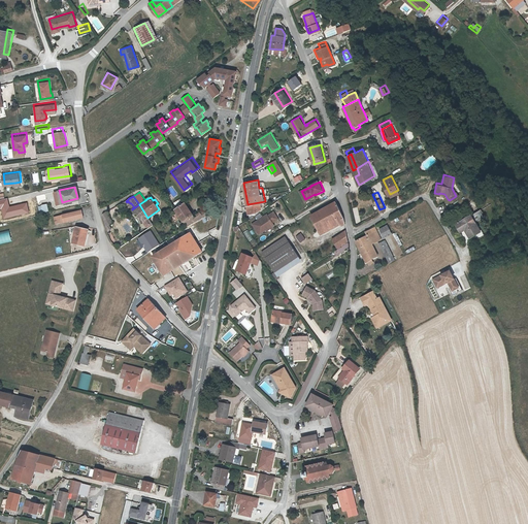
[(265,201),(248,204),(250,214),(256,213),(261,208),(260,204),(262,203),(262,206),(265,205),(265,201)]
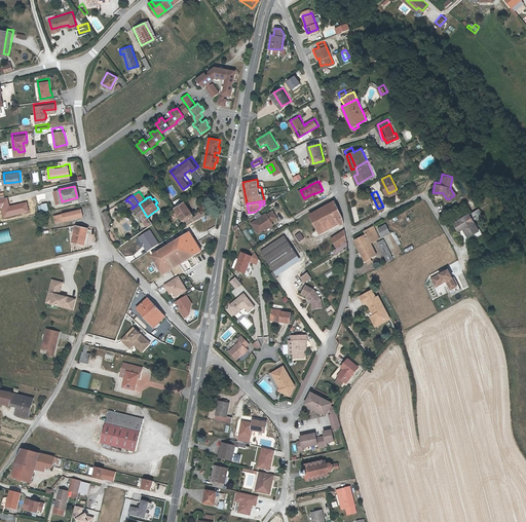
[(316,232),(330,225),(328,222),(335,218),(337,222),(338,224),(340,223),(340,224),(343,223),(340,214),(337,210),(338,209),(335,201),(316,212),(317,213),(309,218),(315,229),(316,232)]
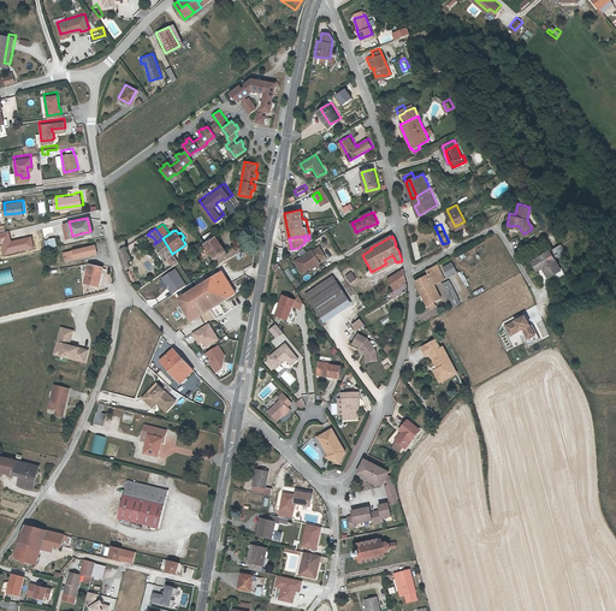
[(214,261),(215,264),(223,259),(224,261),(243,249),(240,243),(227,250),(229,251),(225,254),(214,237),(203,245),(214,261)]
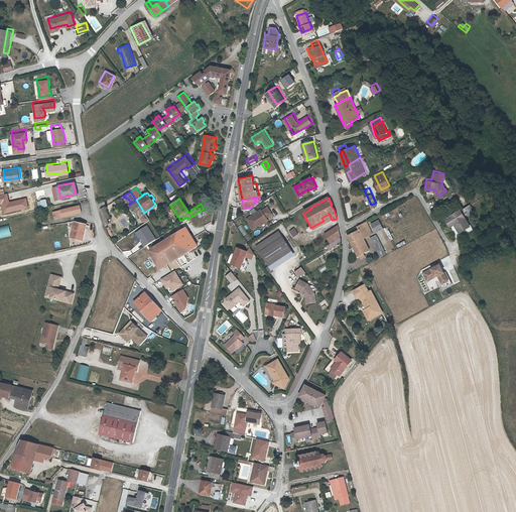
[(148,219),(144,213),(136,200),(129,205),(132,209),(134,208),(136,211),(140,216),(144,222),(148,219)]
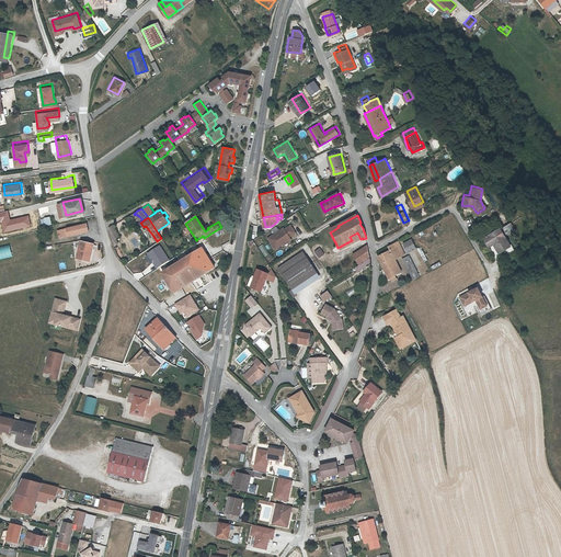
[(511,218),(501,223),(505,231),(515,226),(511,218)]
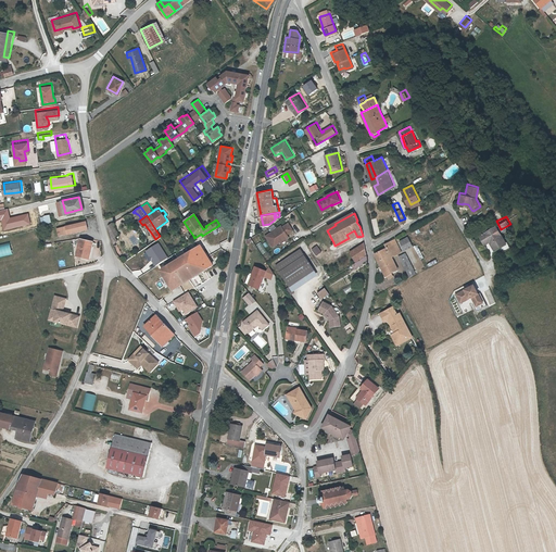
[(80,228),(78,221),(66,223),(67,231),(80,228)]
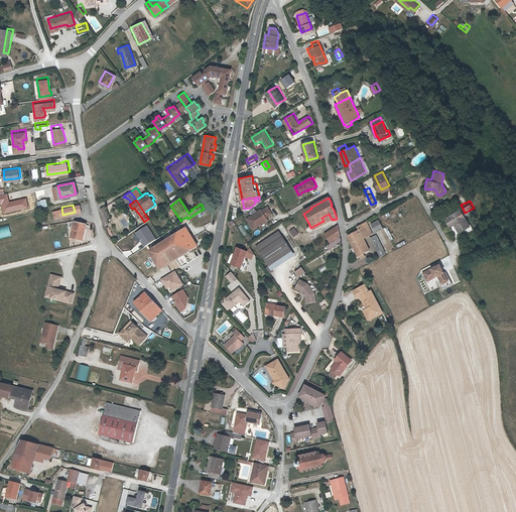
[(102,221),(104,227),(110,224),(107,220),(111,218),(105,207),(102,209),(100,215),(102,221)]
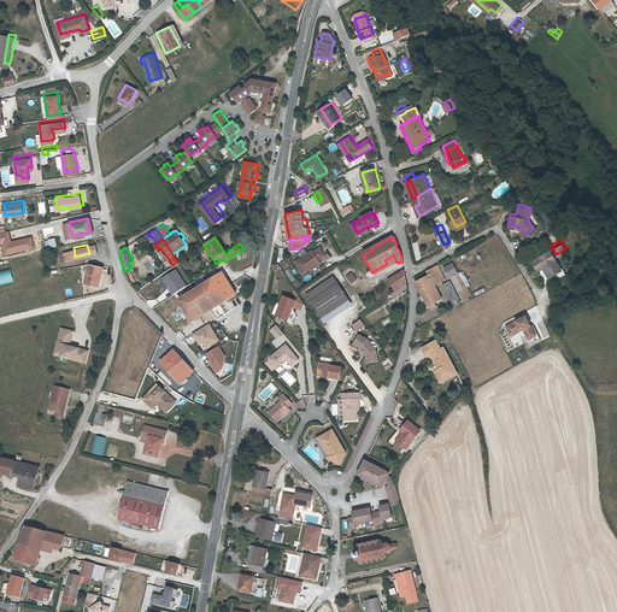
[(550,247),(538,253),(542,263),(548,272),(556,269),(558,274),(565,270),(560,263),(559,264),(550,247)]
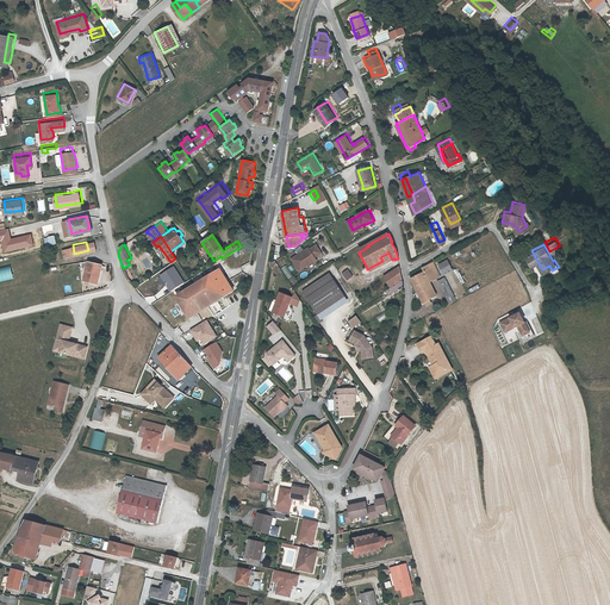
[(311,250),(296,263),(303,273),(312,266),(310,264),(318,259),(317,257),(323,253),(318,247),(312,251),(311,250)]
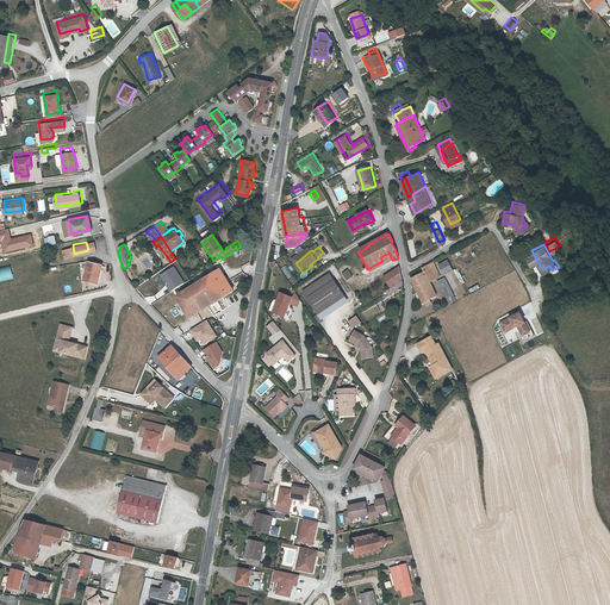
[(531,263),(536,260),(531,250),(528,251),(526,254),(531,263)]
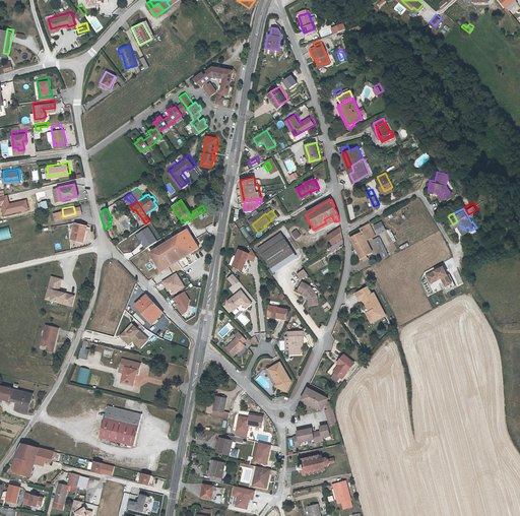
[(382,218),(375,222),(379,232),(387,228),(382,218)]
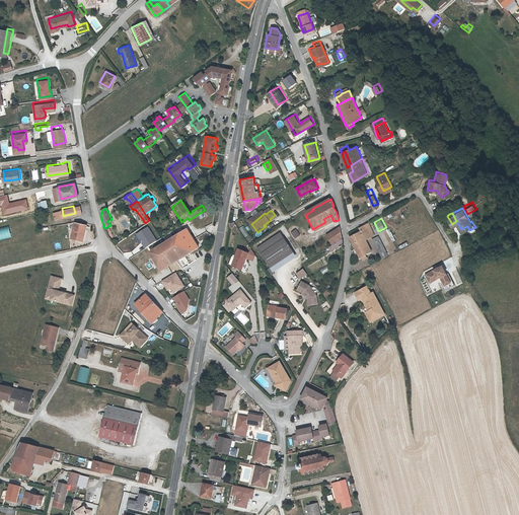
[(369,219),(366,220),(372,234),(375,232),(369,219)]
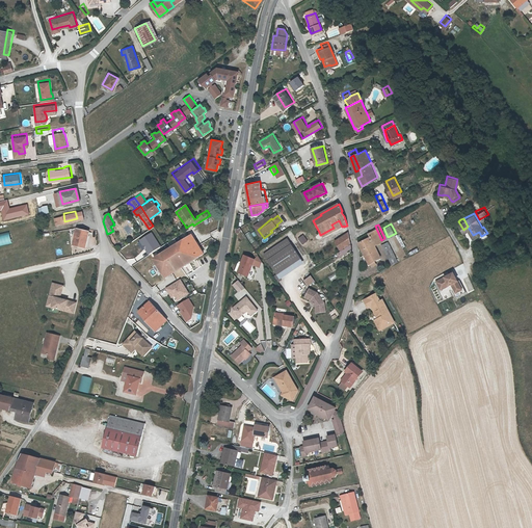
[(367,261),(368,261),(373,259),(379,256),(373,243),(381,240),(375,226),(367,230),(369,234),(357,239),(367,261)]
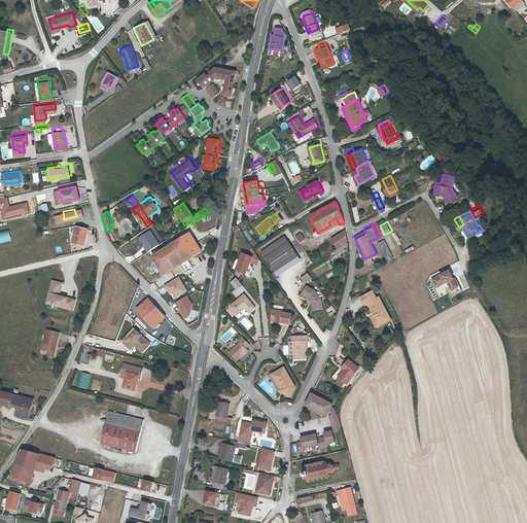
[(0,239),(13,237),(10,225),(0,228),(0,239)]
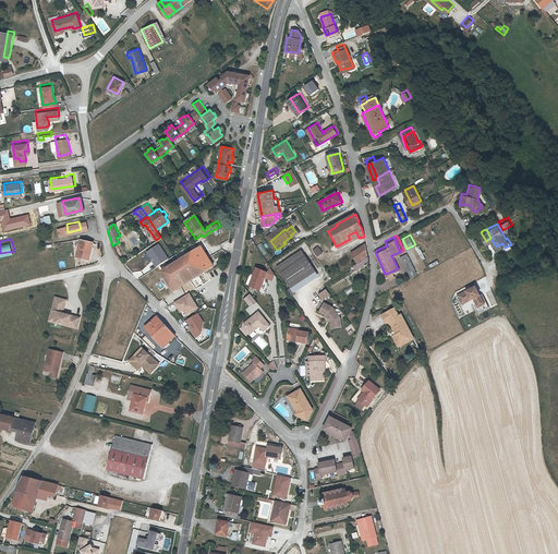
[(80,247),(77,255),(89,257),(93,241),(82,239),(80,247)]
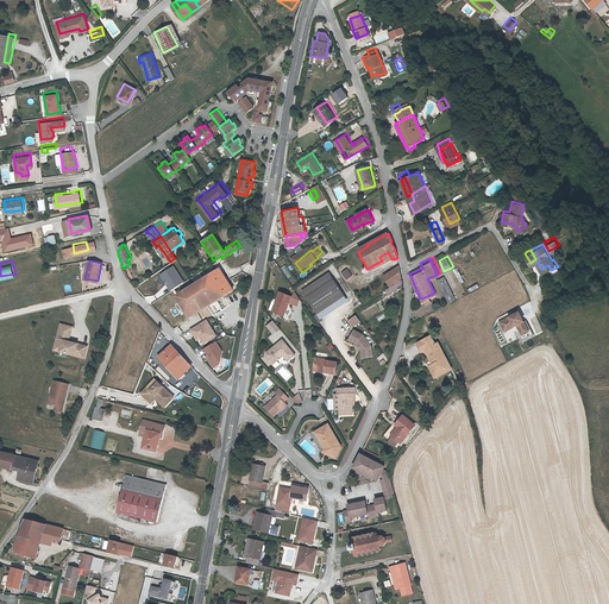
[(281,264),(288,274),(293,271),(287,260),(281,264)]
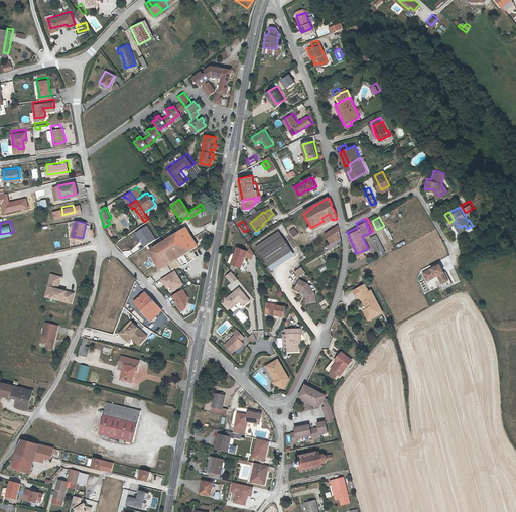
[(339,226),(324,234),(329,242),(340,236),(339,231),(339,226)]
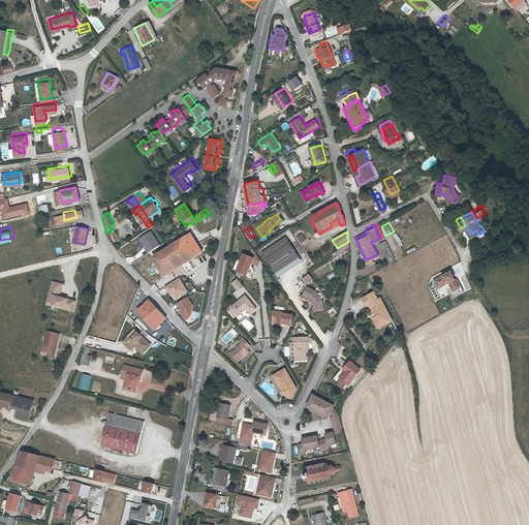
[(153,256),(161,271),(188,253),(191,258),(203,252),(191,233),(153,256)]
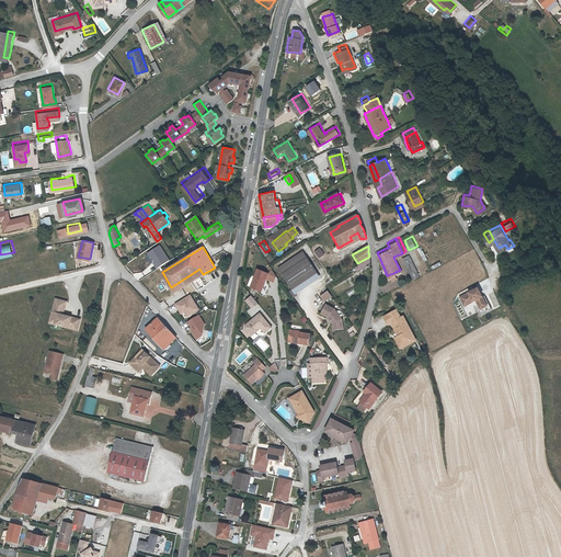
[(277,265),(294,292),(294,293),(318,277),(309,264),(300,252),(304,251),(304,250),(277,265)]
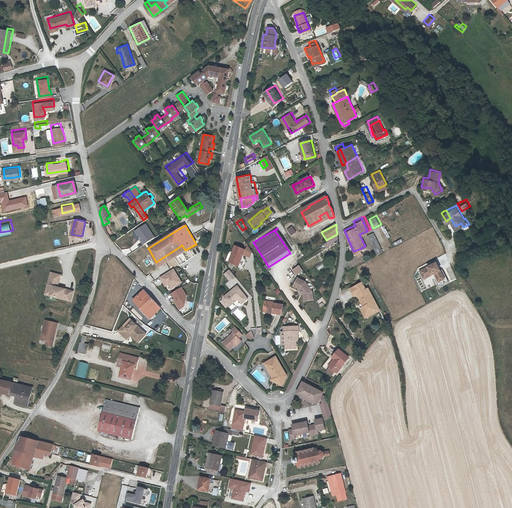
[(277,229),(274,230),(282,241),(284,240),(277,229)]
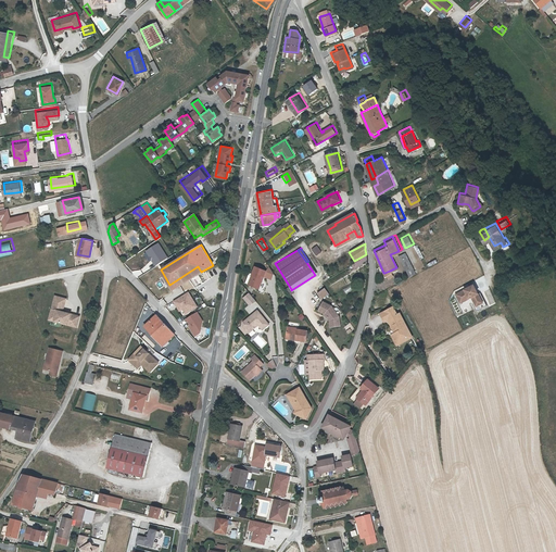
[(400,253),(403,261),(409,258),(406,250),(400,253)]
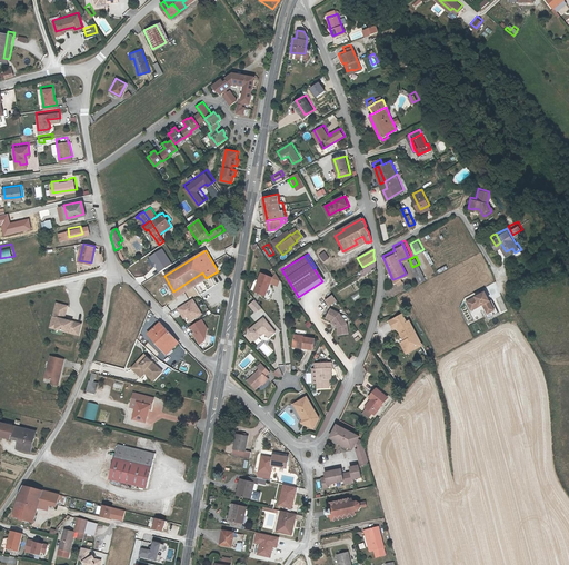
[(419,264),(412,267),(415,273),(419,281),(426,278),(419,264)]
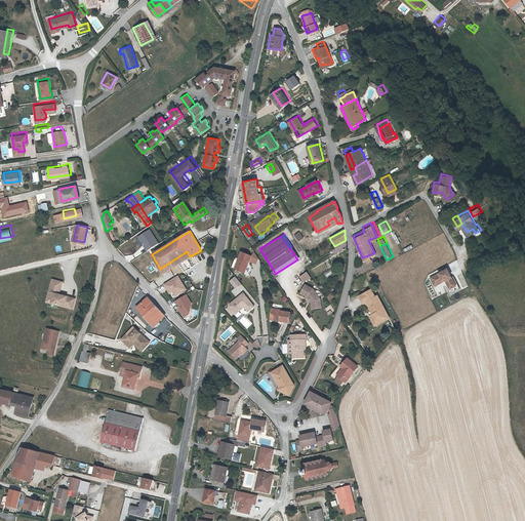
[(291,246),(289,247),(297,259),(298,258),(291,246)]
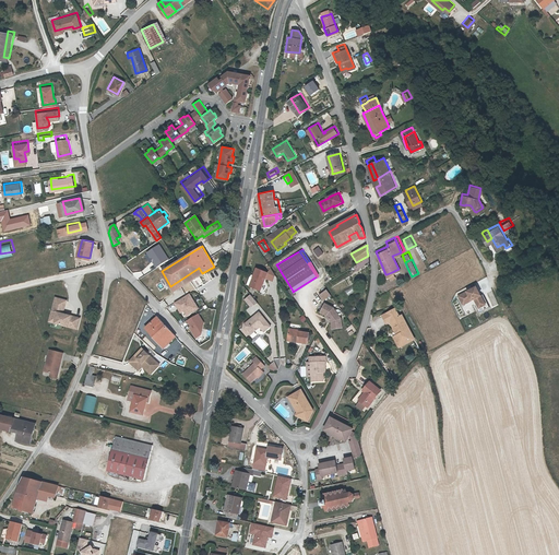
[(174,291),(202,273),(199,268),(170,286),(174,291)]
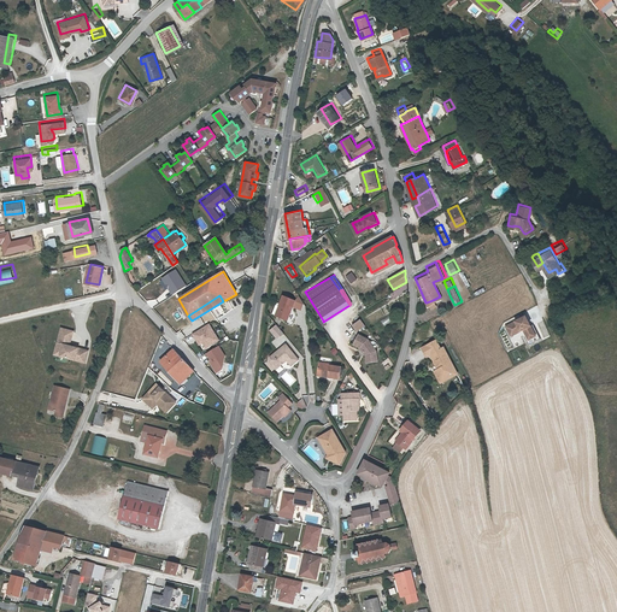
[(277,318),(286,321),(289,319),(292,312),(293,312),(297,302),(286,298),(277,318)]
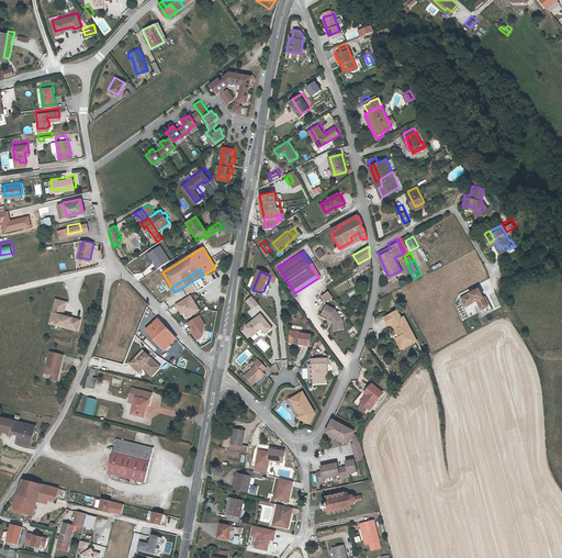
[(160,301),(175,292),(171,288),(163,272),(148,282),(160,301)]
